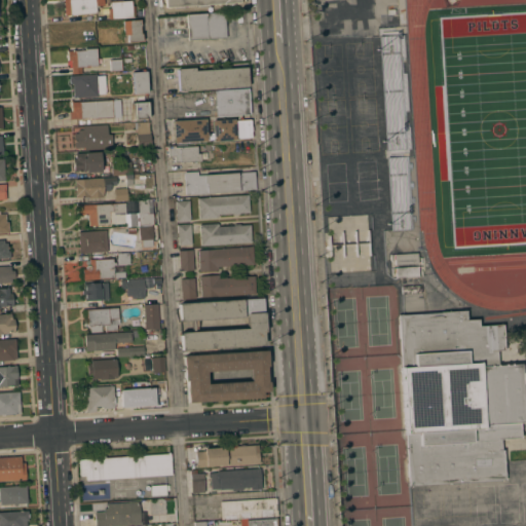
[(64,15),(63,0),(104,0),(104,5),(95,5),(96,13),(64,15)]
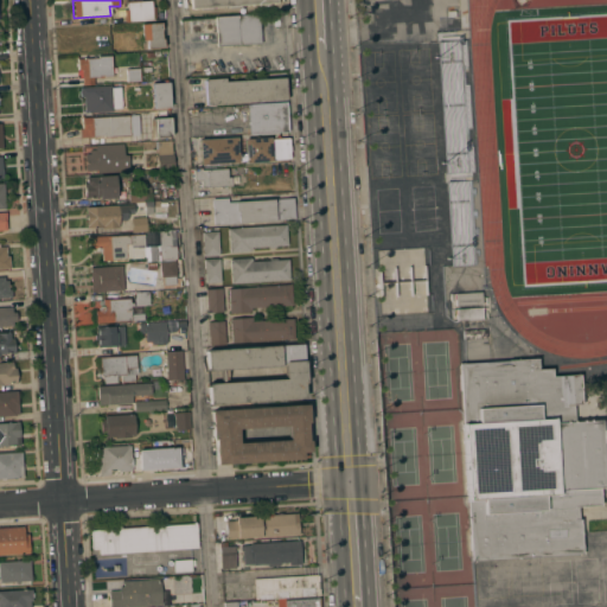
[(152,0),(152,6),(155,6),(157,20),(126,23),(125,10),(127,10),(127,1),(152,0)]
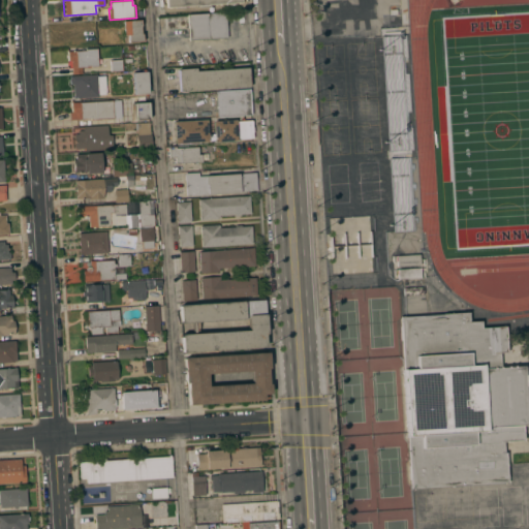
[(243,0),(244,2),(241,7),(164,12),(160,7),(159,0),(243,0)]
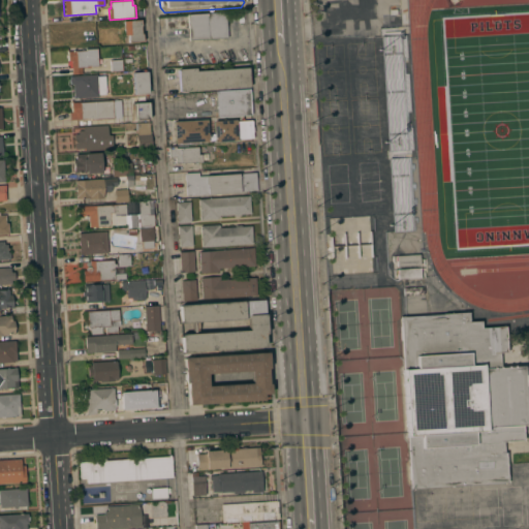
[(187,14),(225,11),(227,38),(189,40),(187,14)]
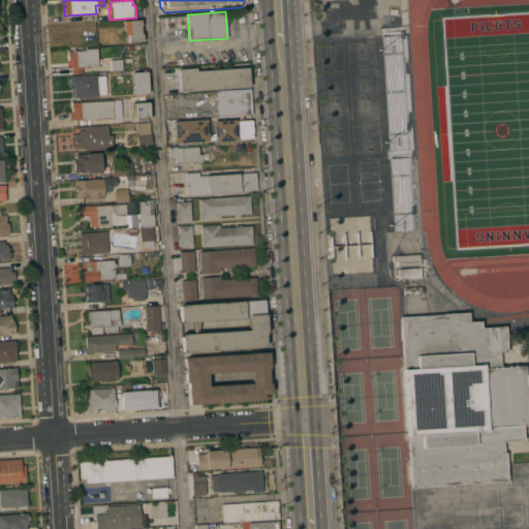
[(141,20),(141,26),(139,26),(141,33),(142,33),(143,41),(128,42),(128,34),(124,35),(123,21),(141,20)]
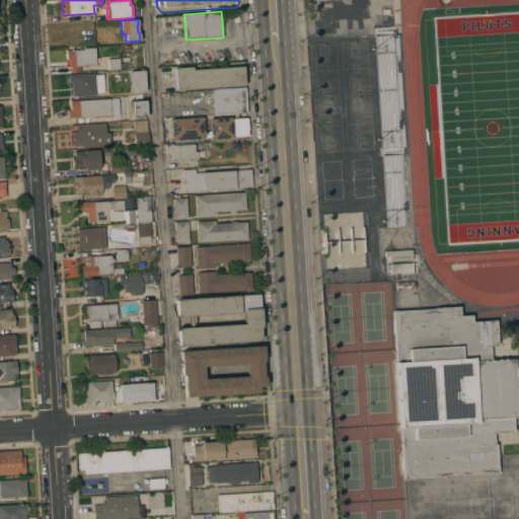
[(66,50),(83,49),(83,48),(94,48),(95,65),(88,65),(88,66),(84,66),(84,65),(79,66),(80,72),(70,73),(70,60),(66,60),(66,56),(65,57),(65,53),(66,53),(66,50)]
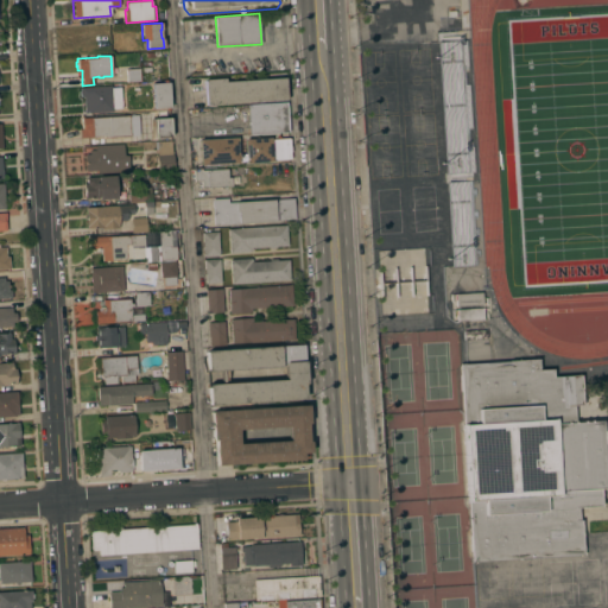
[(140,68),(140,81),(127,82),(126,69),(140,68)]
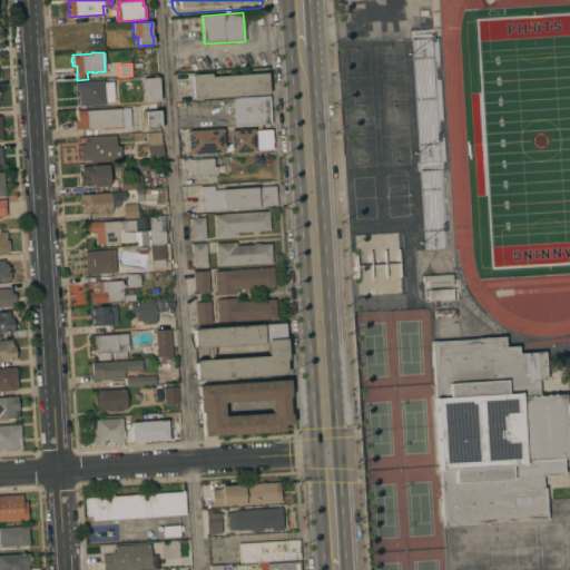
[(193,99),(192,75),(210,72),(212,76),(267,72),(268,94),(193,99)]
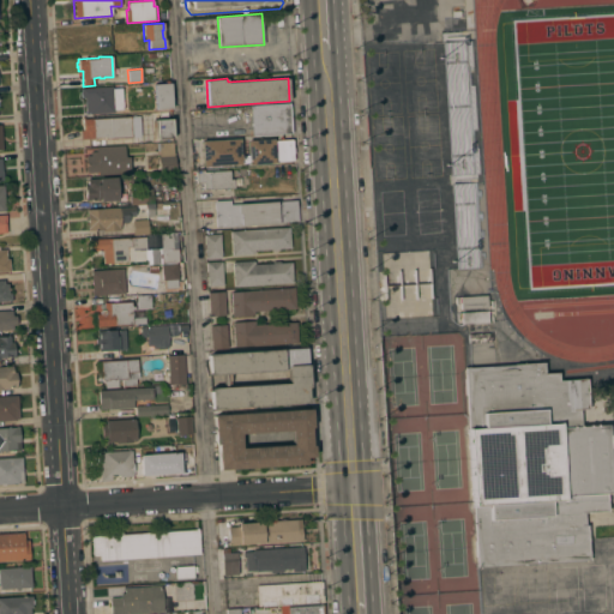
[(168,83),(169,83),(172,108),(170,108),(170,110),(167,112),(167,108),(155,109),(154,84),(164,83),(164,82),(168,80),(168,83)]
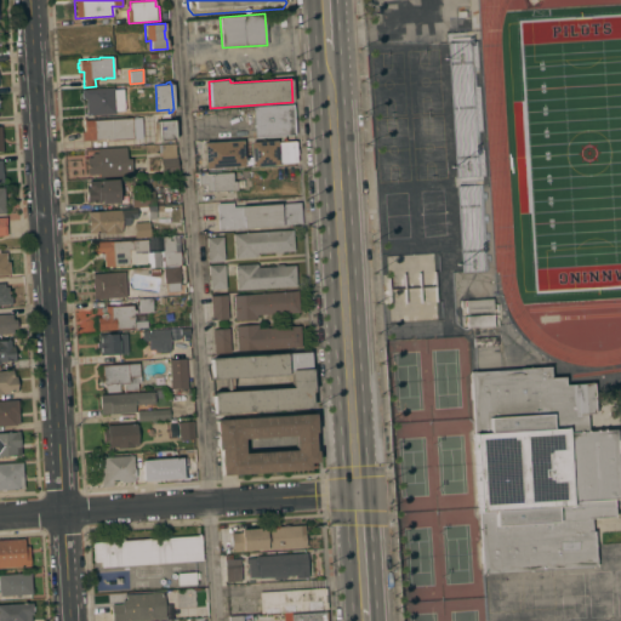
[(113,87),(113,90),(123,89),(124,110),(115,110),(115,114),(90,115),(90,113),(86,114),(86,98),(83,98),(81,90),(113,87)]
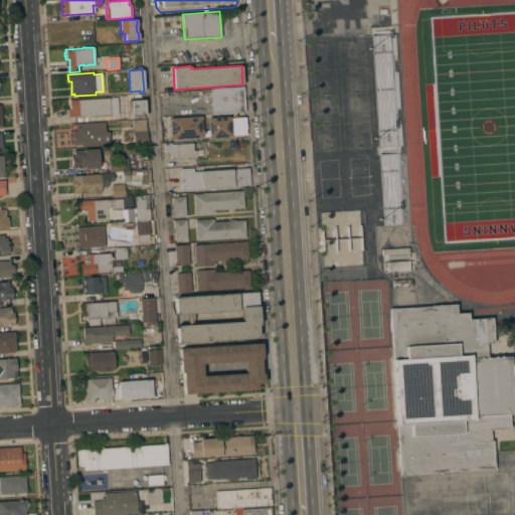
[(390,95),(395,93),(389,75),(370,81),(377,105),(385,102),(385,103),(392,101),(390,95)]
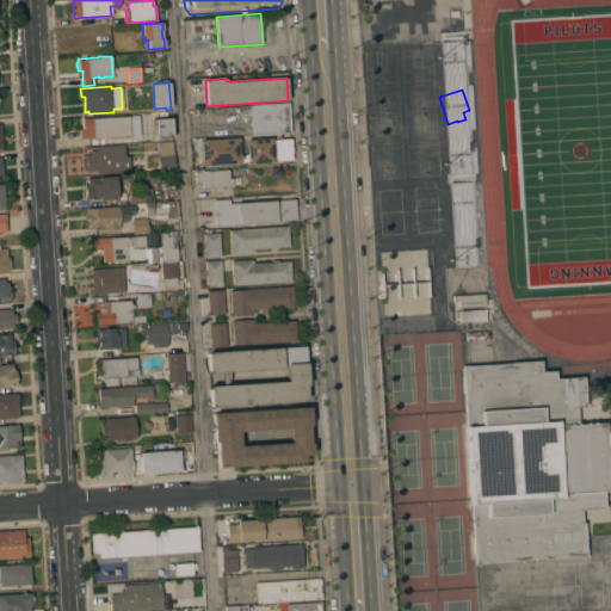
[(250,105),(288,103),(290,131),(252,135),(250,105)]
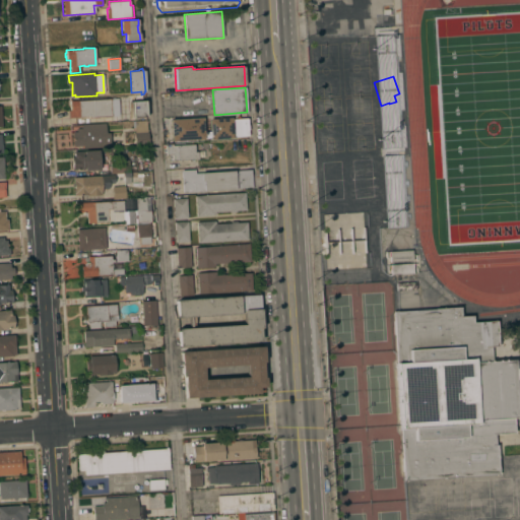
[(119,98),(120,116),(89,118),(89,116),(69,117),(69,111),(70,110),(69,101),(71,100),(71,101),(119,98)]
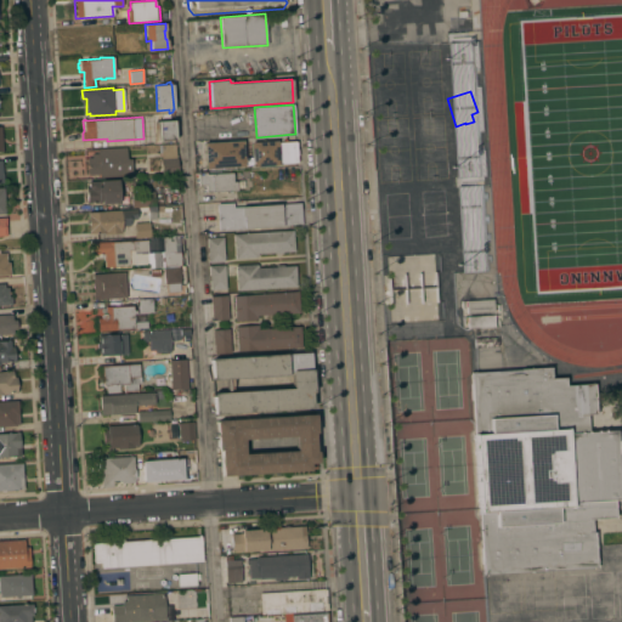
[(173,120),(174,140),(159,141),(157,122),(173,120)]
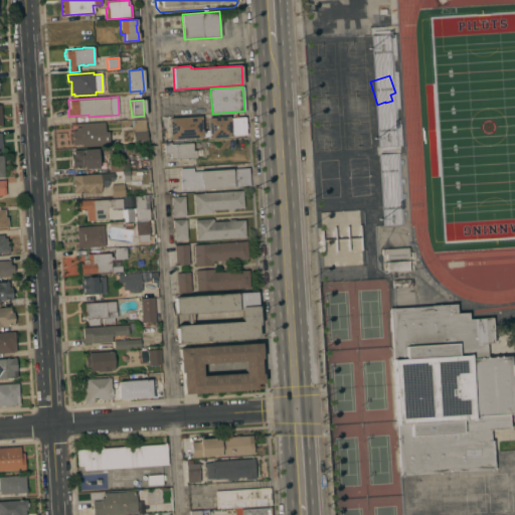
[(208,138),(207,119),(214,118),(214,116),(222,115),(222,118),(245,117),(246,135),(208,138)]
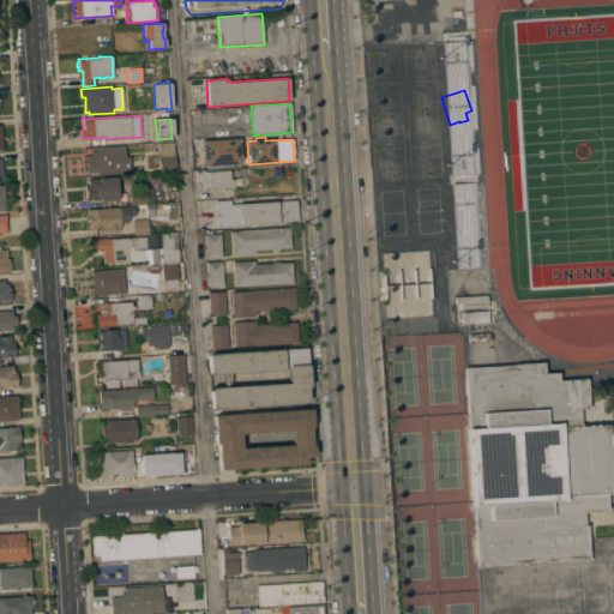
[(203,167),(202,140),(239,138),(240,149),(242,149),(244,157),(241,157),(241,164),(203,167)]
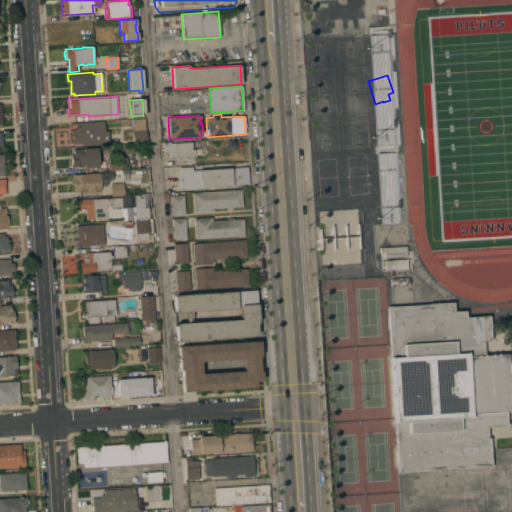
[(146,142),(133,143),(132,131),(133,131),(132,120),(144,119),(146,142)]
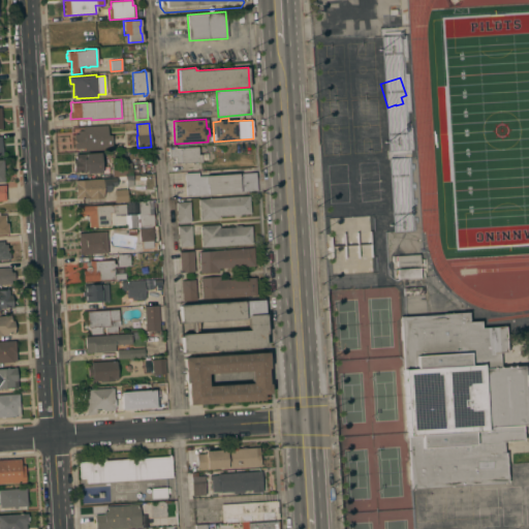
[(106,126),(107,135),(112,134),(113,149),(80,151),(79,149),(74,149),(73,133),(78,133),(78,130),(83,130),(83,127),(106,126)]
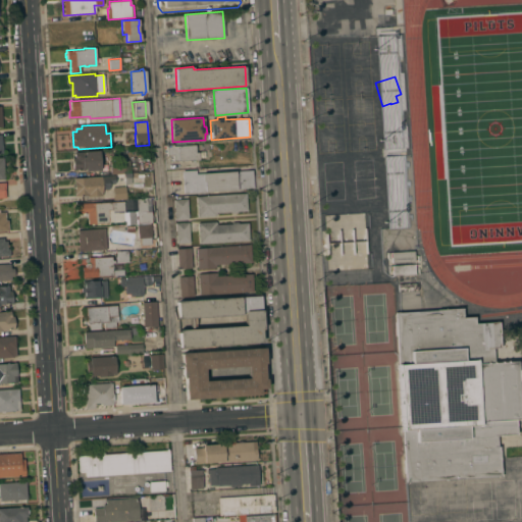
[(173,161),(172,155),(166,155),(166,146),(172,146),(195,145),(195,152),(199,152),(199,159),(173,161)]
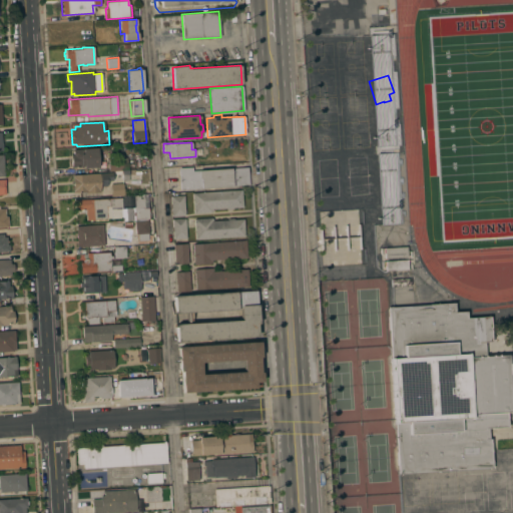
[(97,148),(98,167),(83,167),(83,166),(71,167),(70,154),(73,154),(73,149),(97,148)]
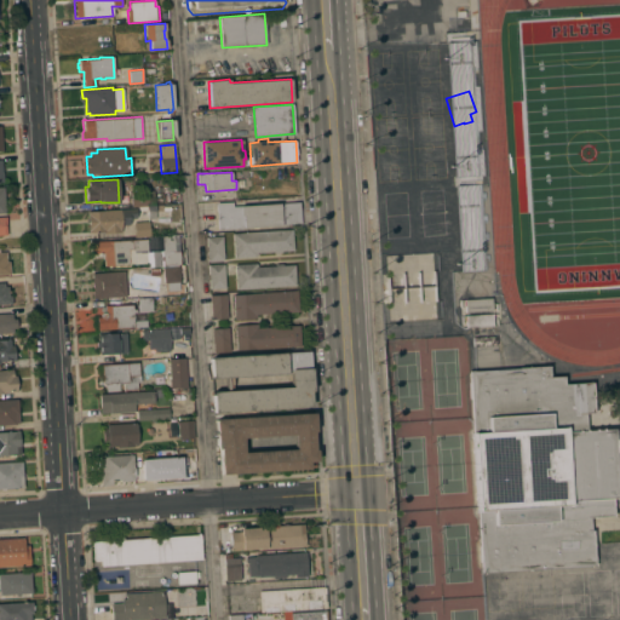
[(147,206),(132,206),(131,191),(137,191),(137,195),(142,195),(142,190),(154,190),(154,205),(147,206)]
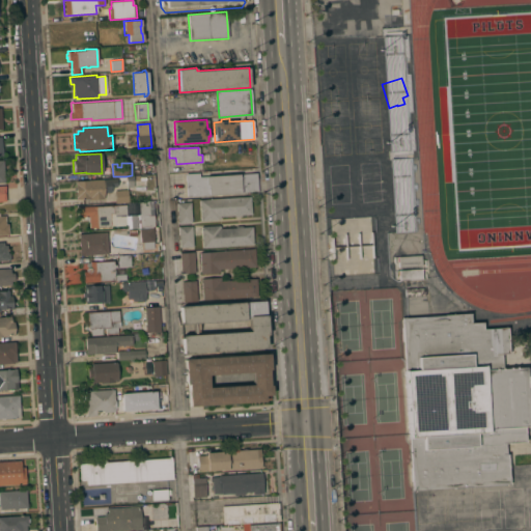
[(392,232),(413,232),(412,171),(391,171),(392,232)]
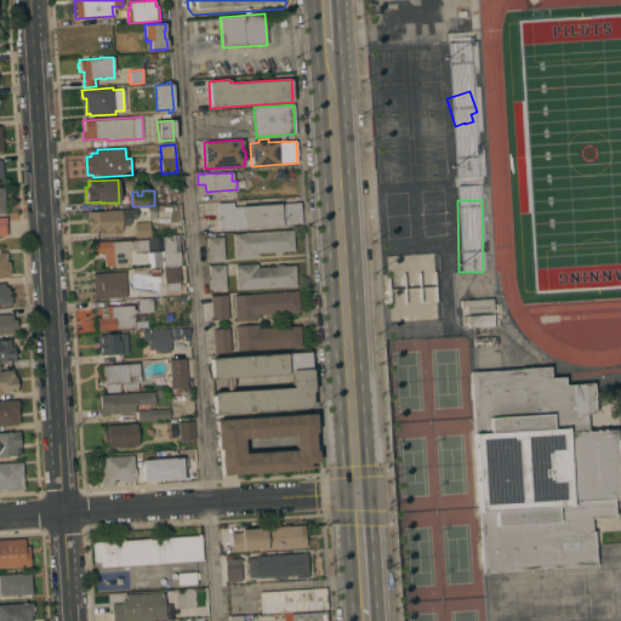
[(280,224),(280,226),(218,229),(216,203),(233,201),(233,206),(301,203),(301,223),(280,224)]
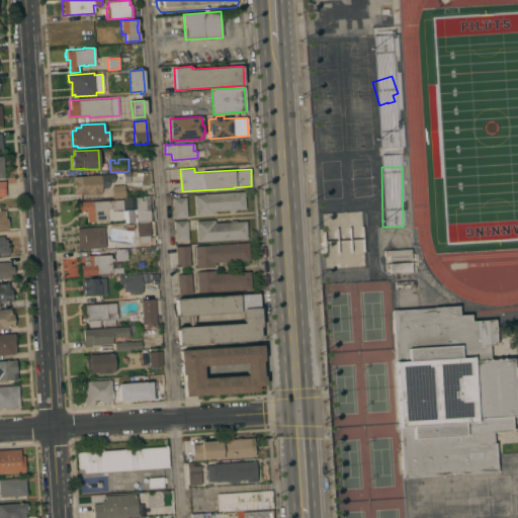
[(113,174),(114,182),(109,182),(109,183),(107,183),(108,187),(101,188),(101,193),(100,193),(101,198),(84,199),(83,194),(74,194),(73,176),(113,174)]
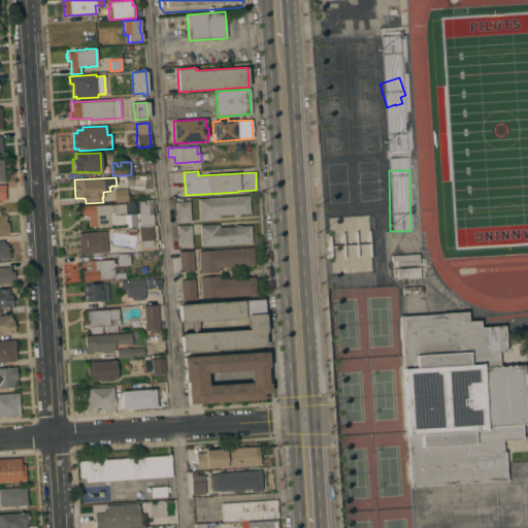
[(127,189),(127,201),(114,202),(113,189),(127,189)]
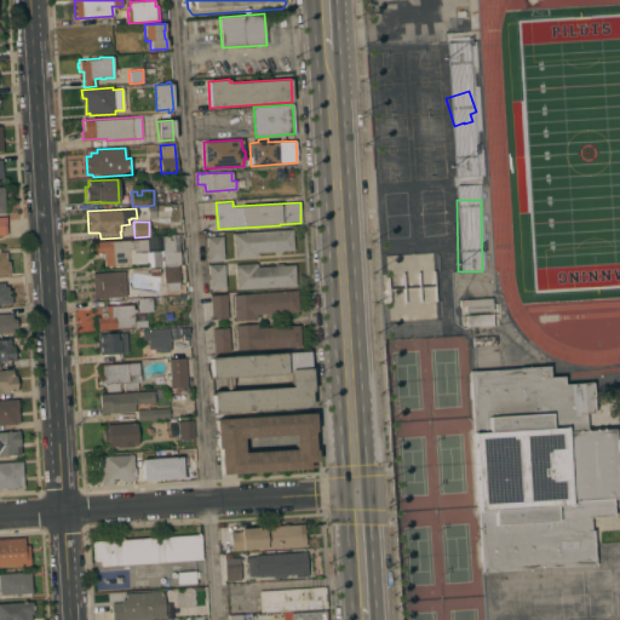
[(292,229),(293,250),(256,252),(257,257),(234,258),(233,233),(292,229)]
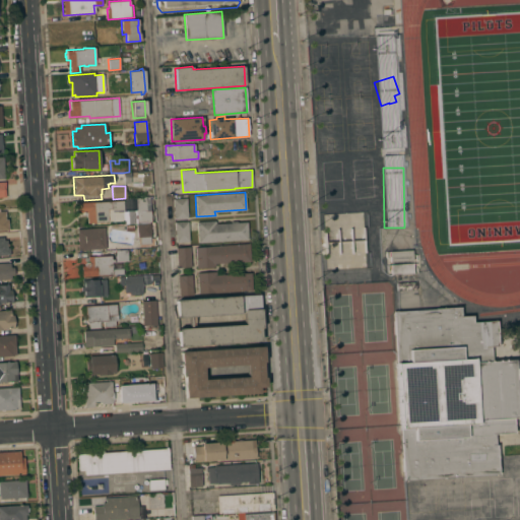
[(146,210),(150,210),(151,222),(127,223),(127,222),(124,222),(124,220),(108,221),(106,222),(86,223),(86,212),(76,213),(75,203),(123,200),(123,210),(123,219),(126,218),(126,210),(131,209),(133,207),(134,207),(135,207),(136,207),(135,197),(146,196),(146,210)]
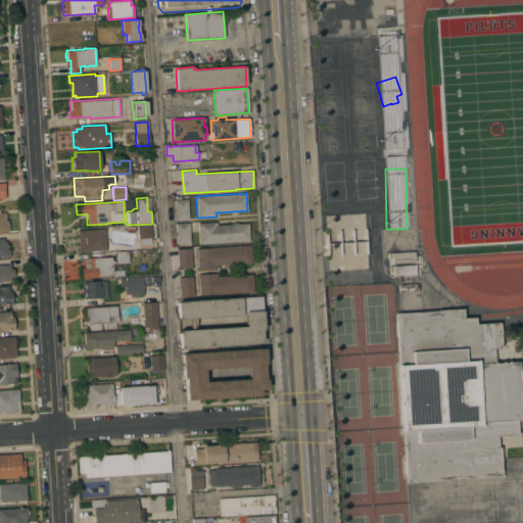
[(189,220),(175,221),(174,199),(188,198),(189,220)]
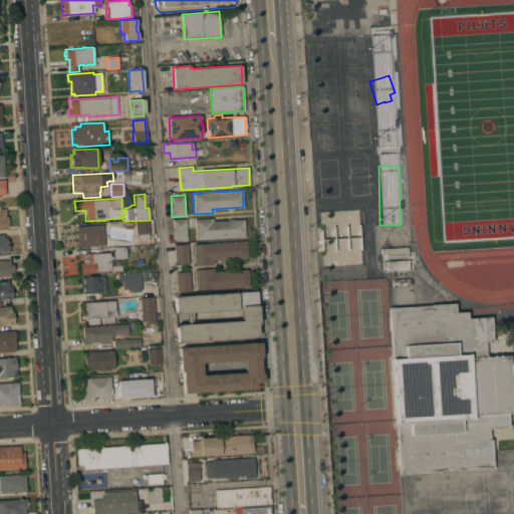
[(0,227),(0,209),(4,209),(5,217),(8,217),(8,227),(0,227)]
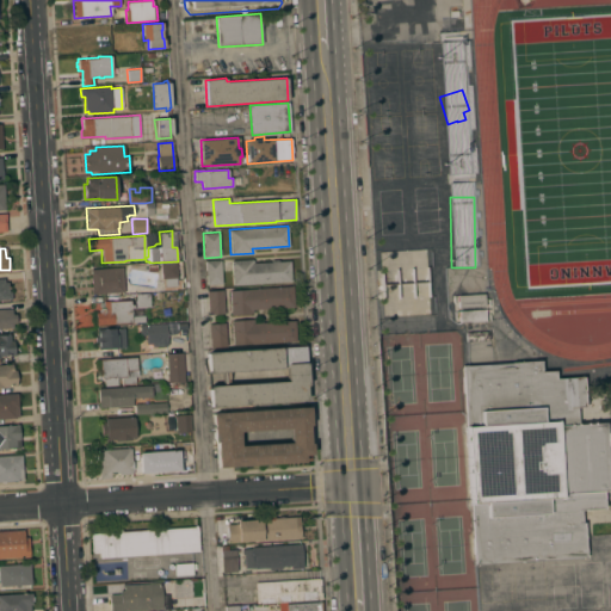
[(233,285),(230,260),(252,259),(252,260),(253,260),(253,263),(271,261),(271,260),(278,260),(278,261),(290,260),(291,282),(233,285)]
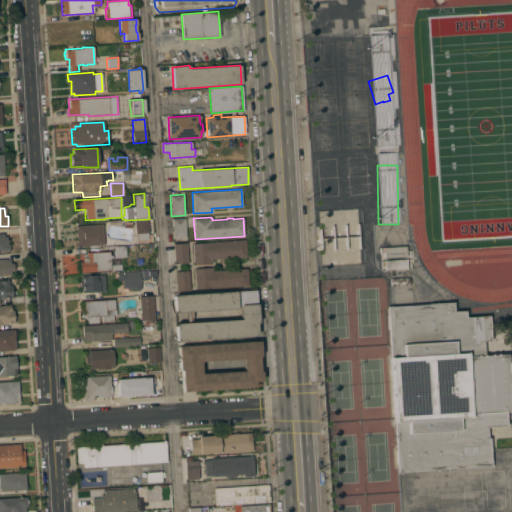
[(186,237),(173,238),(171,218),(185,218),(186,237)]
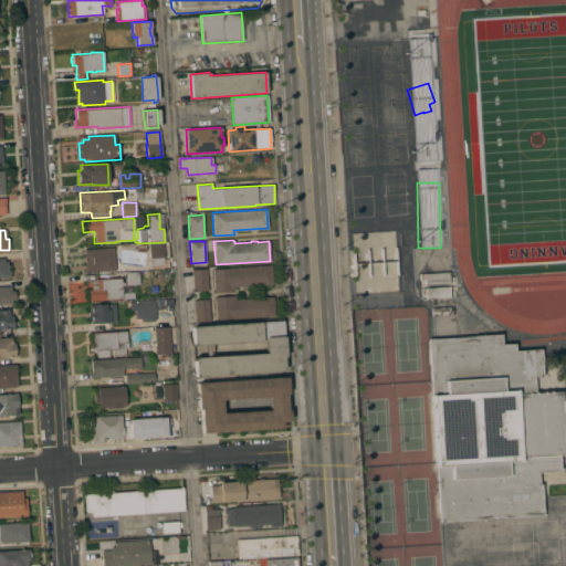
[(165,264),(152,265),(152,258),(149,258),(148,244),(163,243),(165,264)]
